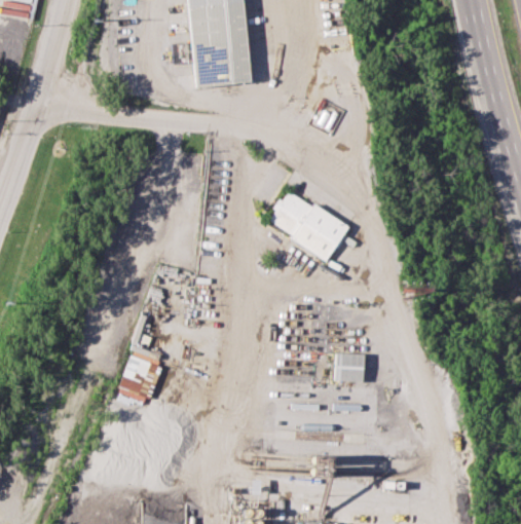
[(190,0),(244,0),(253,79),(199,85),(190,0)]
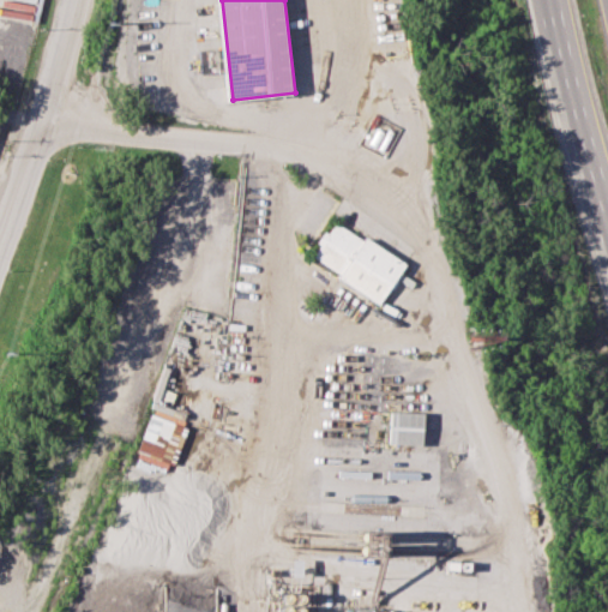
[(0,136),(11,109),(0,108),(0,136)]
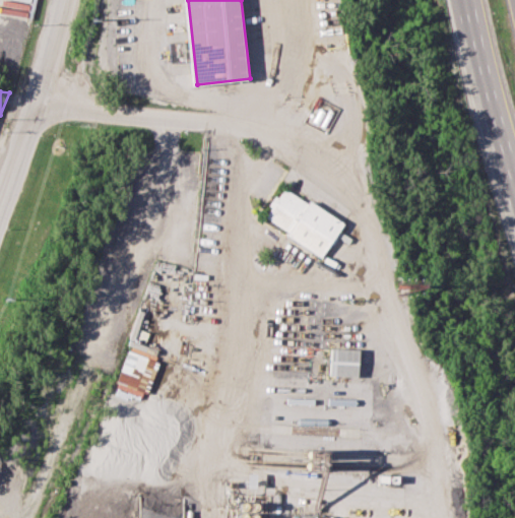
[(268,218),(274,208),(272,207),(278,197),(281,199),(287,190),(311,205),(313,202),(346,224),(323,259),(290,236),(291,234),(268,218)]
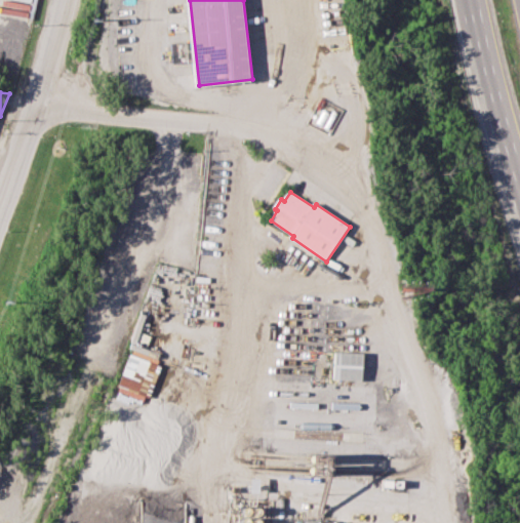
[(163,361),(134,351),(120,393),(149,403),(163,361)]
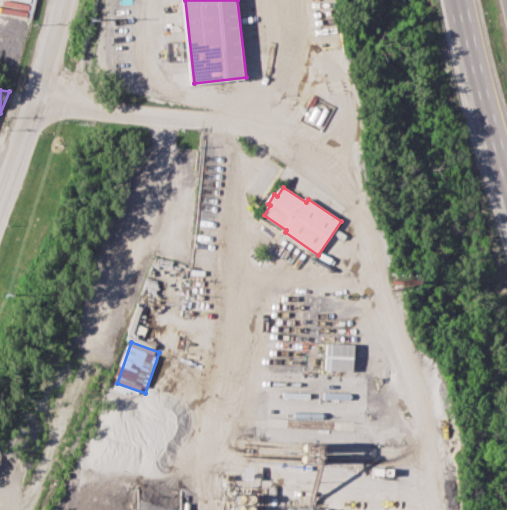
[(329,371),(356,372),(357,345),(330,344),(329,371)]
